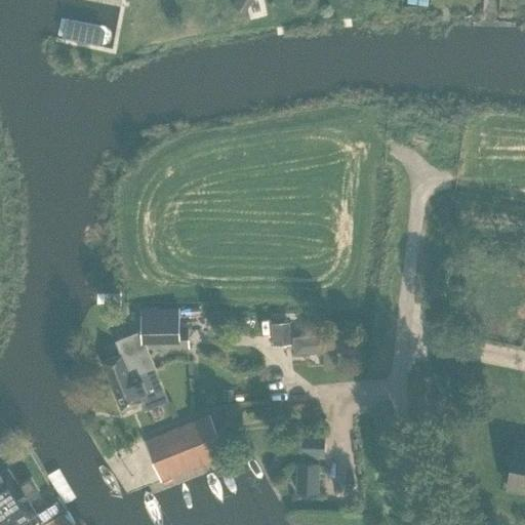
[(112,386),(155,368),(156,368),(148,348),(189,347),(189,328),(179,329),(179,308),(140,309),(142,329),(139,329),(140,330),(116,340),(121,353),(102,361),(112,386)]
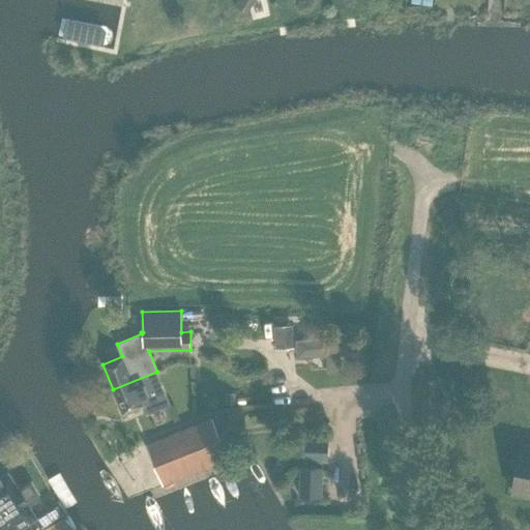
[(219,314),(216,314),(212,321),(215,328),(225,328),(229,321),(225,314),(219,314)]
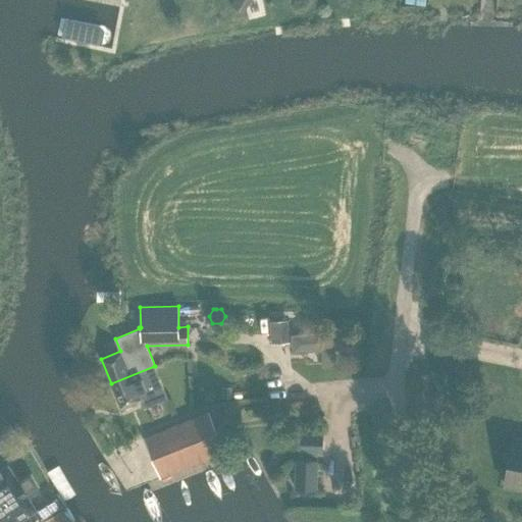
[(271,345),(288,344),(285,321),(269,322),(271,345)]
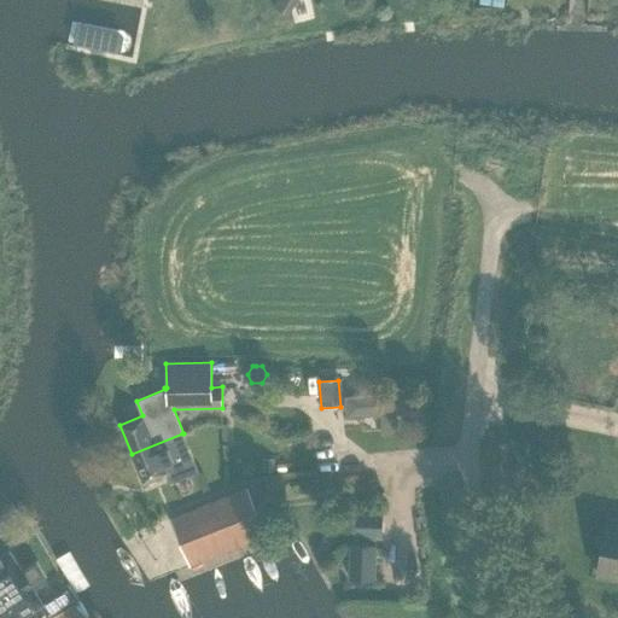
[(182,433),(132,454),(130,454),(143,483),(165,473),(169,483),(198,471),(182,433)]
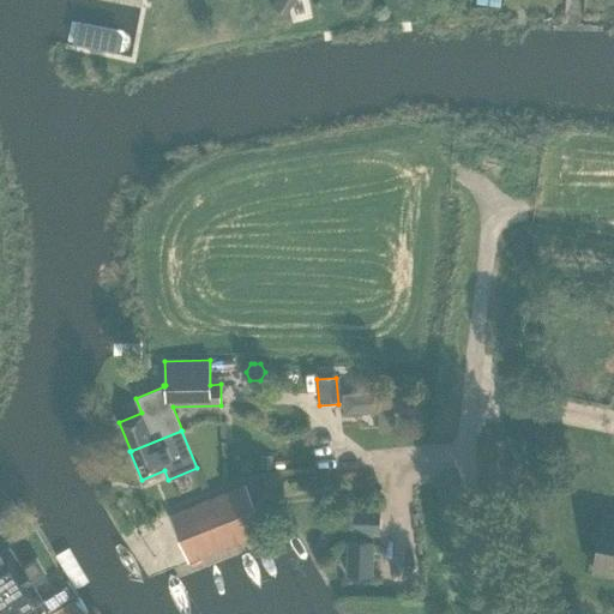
[(188,561),(264,531),(246,485),(169,515),(188,561)]
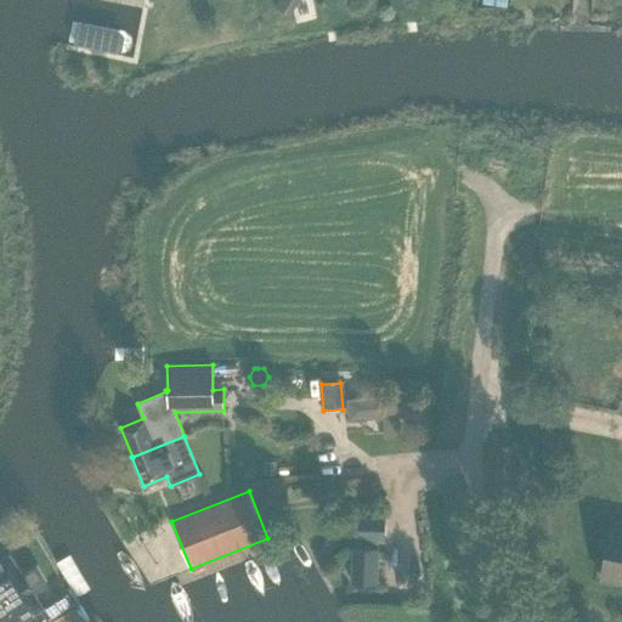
[(384,537),(385,518),(355,516),(355,537),(384,537)]
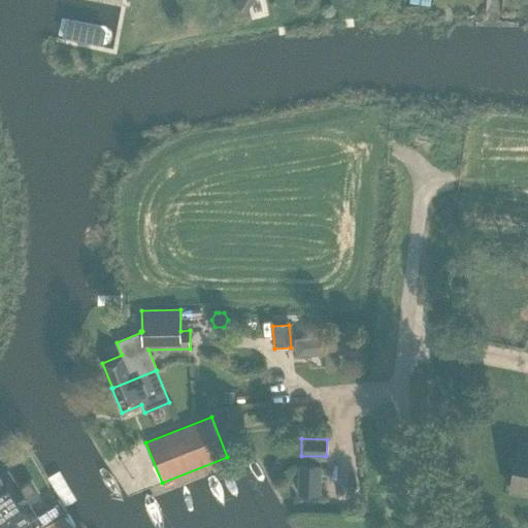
[(527,443),(520,442),(509,491),(527,494),(527,443)]
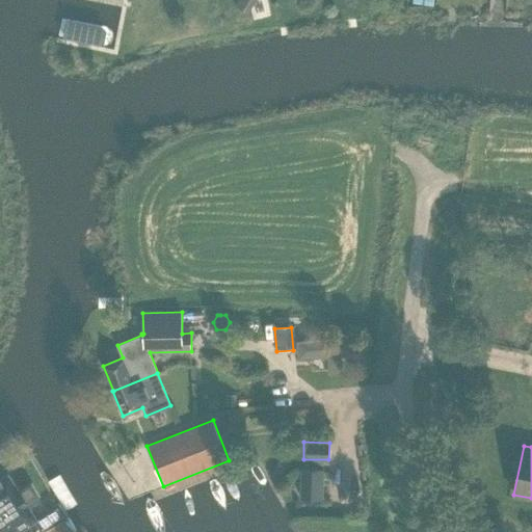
[(323,498),(324,469),(301,468),(300,498),(323,498)]
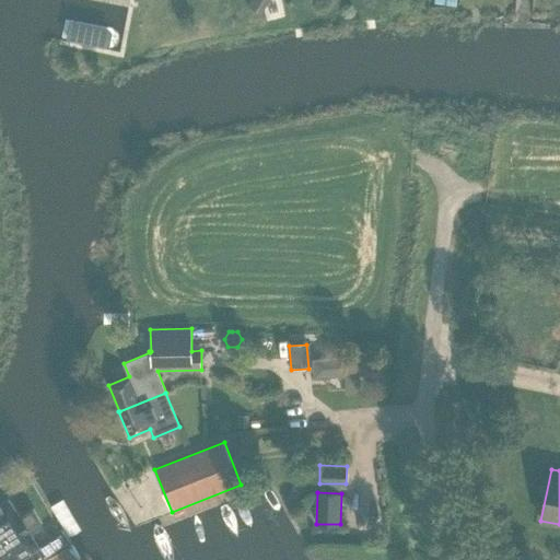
[(18,559),(38,546),(6,498),(0,500),(0,536),(15,559),(18,559)]
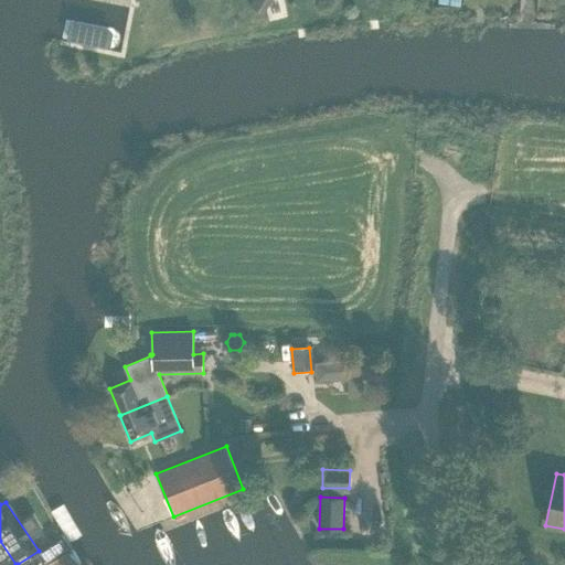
[(72,547),(62,533),(54,537),(64,552),(72,547)]
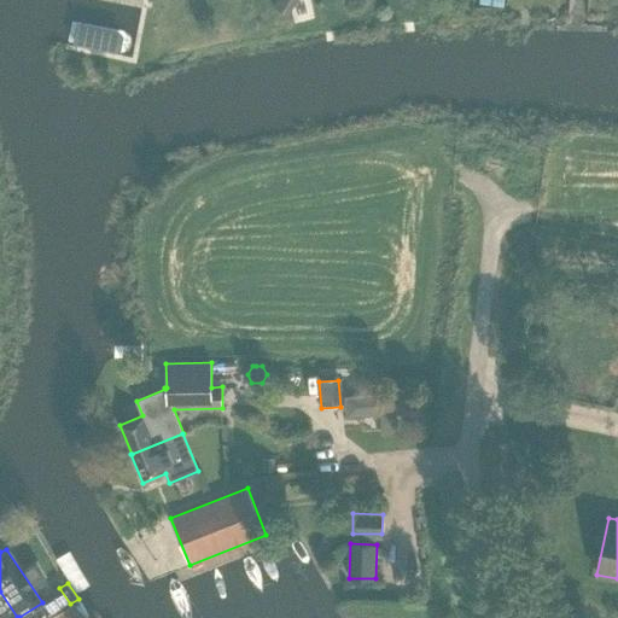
[(0,617),(17,617),(0,592),(0,617)]
